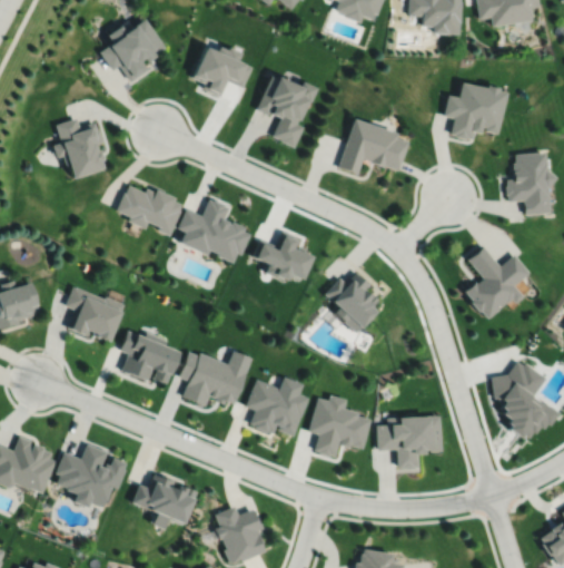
[(299,0),(294,9),(280,0),(273,0),(270,5),(264,0),(299,0)]
